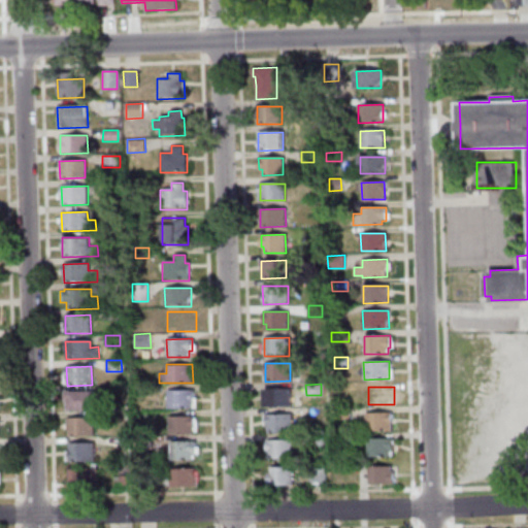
[(264,407),(264,390),(290,389),(291,406),(264,407)]
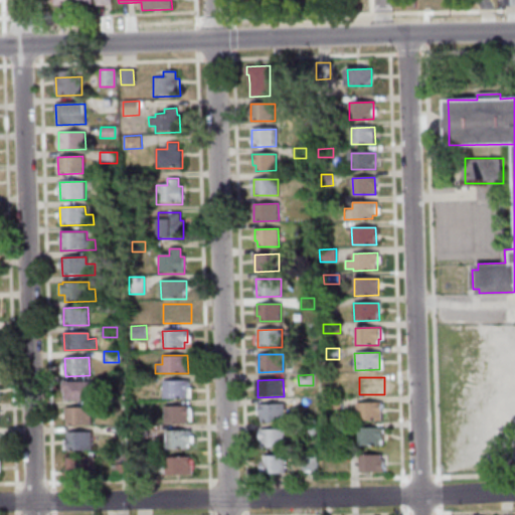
[(64,381),(97,380),(98,400),(64,401),(64,381)]
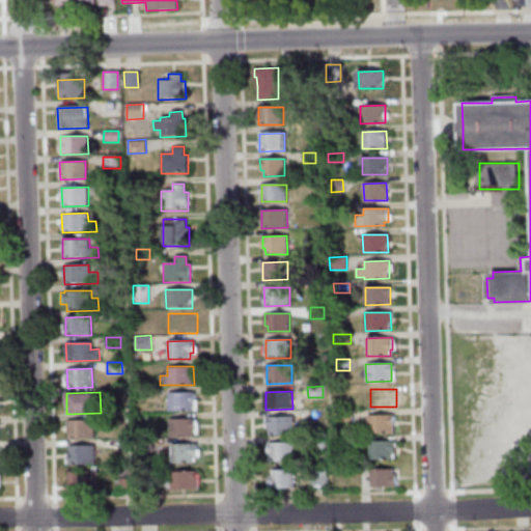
[(168,393),(194,393),(194,411),(168,411),(168,393)]
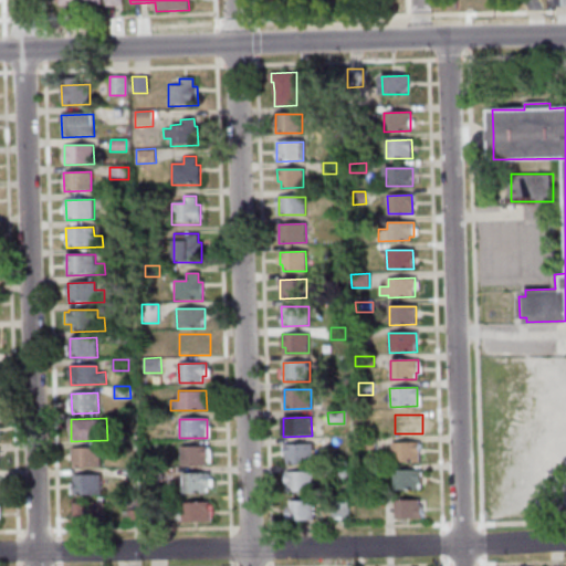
[(375,439),(375,449),(359,449),(359,439),(375,439)]
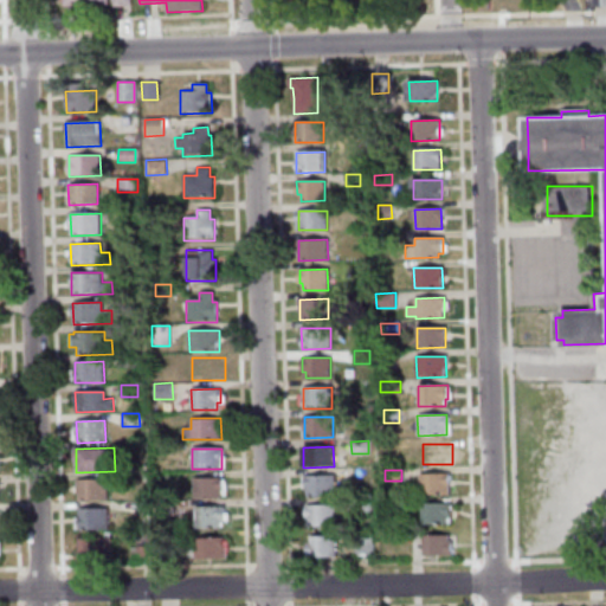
[(449,474),(450,494),(420,495),(420,475),(449,474)]
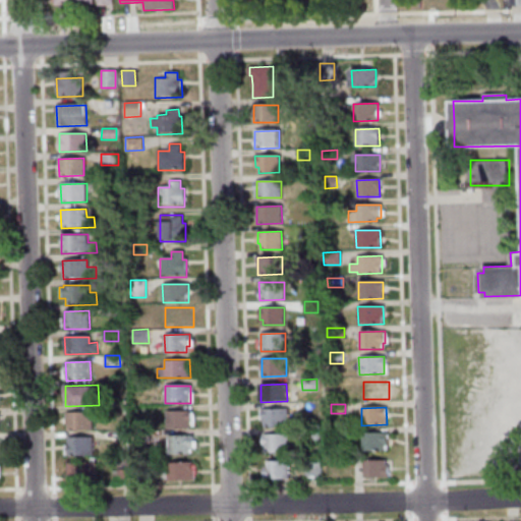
[(288,426),(263,426),(263,410),(287,409),(288,426)]
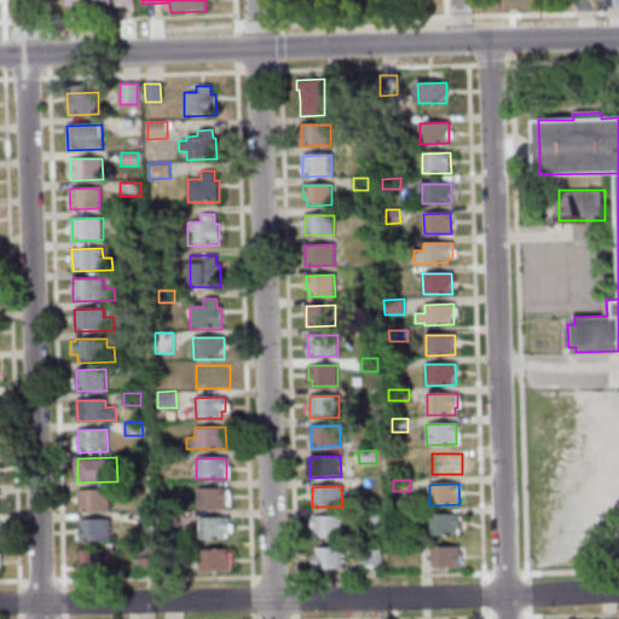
[(197,489),(227,489),(227,510),(197,510),(197,489)]
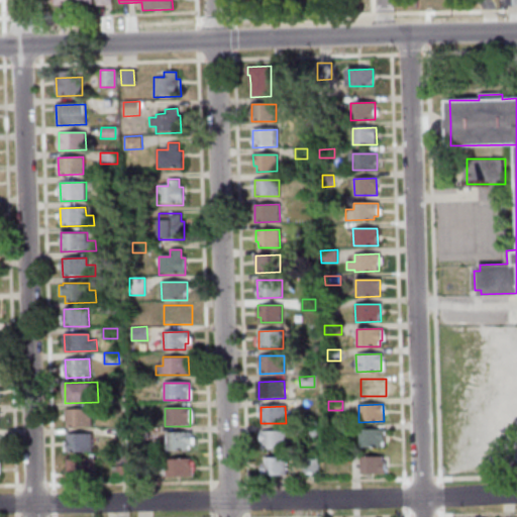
[(66,409),(91,409),(92,427),(67,427),(66,409)]
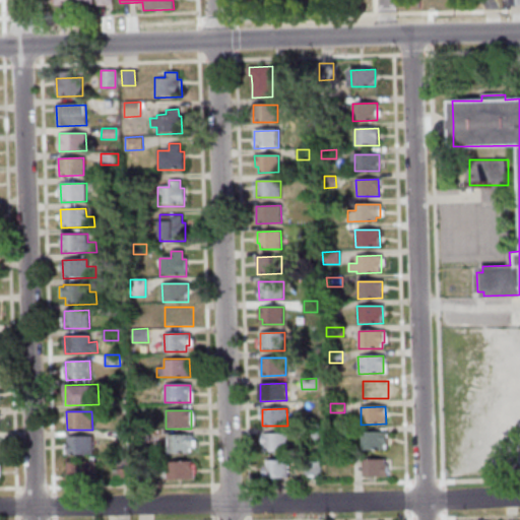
[(345,428),(346,438),(330,438),(329,429),(345,428)]
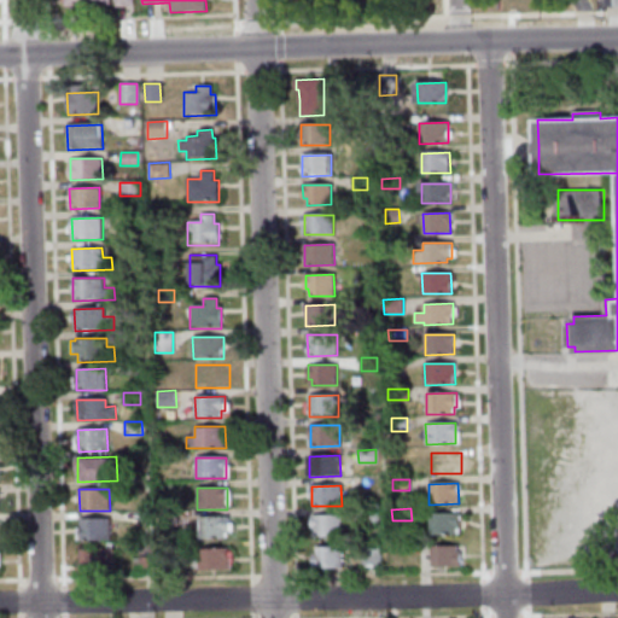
[(360,523),(360,511),(375,511),(375,523),(360,523)]
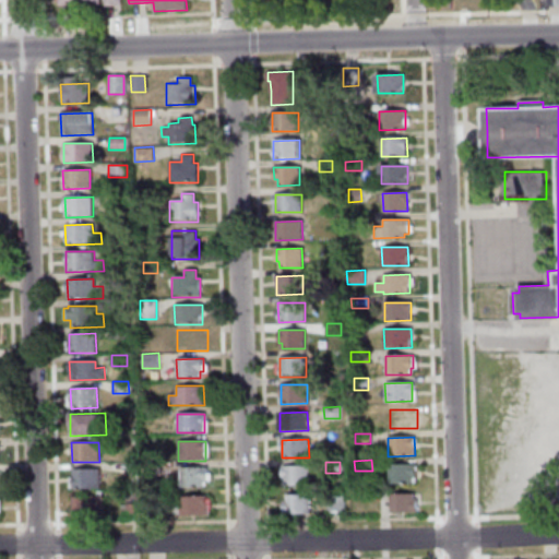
[(143,465),(159,463),(161,474),(144,476),(143,465)]
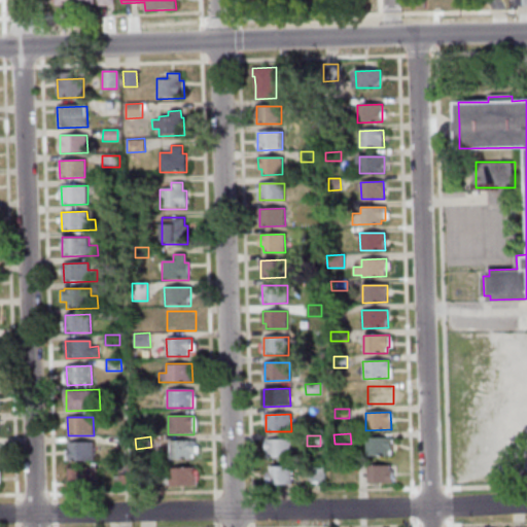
[(366,437),(391,437),(391,450),(389,450),(389,455),(366,456),(366,437)]
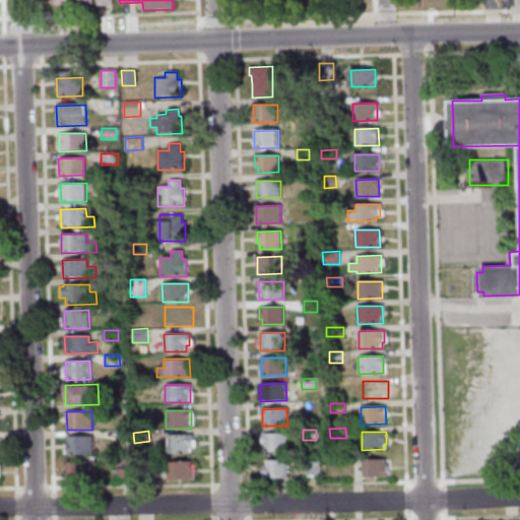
[(263,452),(263,435),(287,434),(288,451),(263,452)]
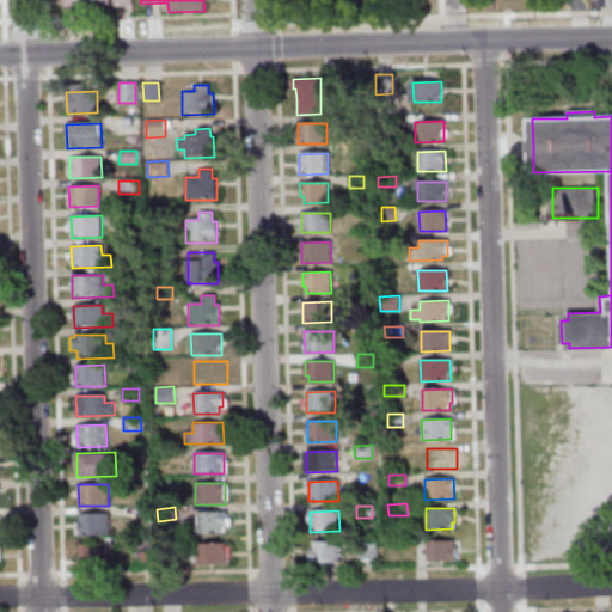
[(197,513),(227,512),(227,526),(224,526),(224,532),(197,533),(197,513)]
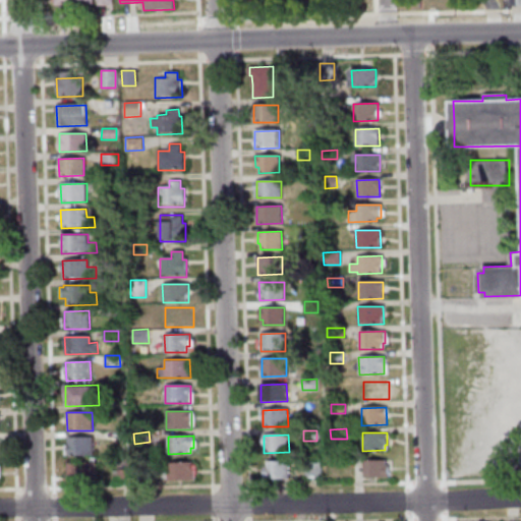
[(68,438),(93,437),(94,455),(68,456),(68,438)]
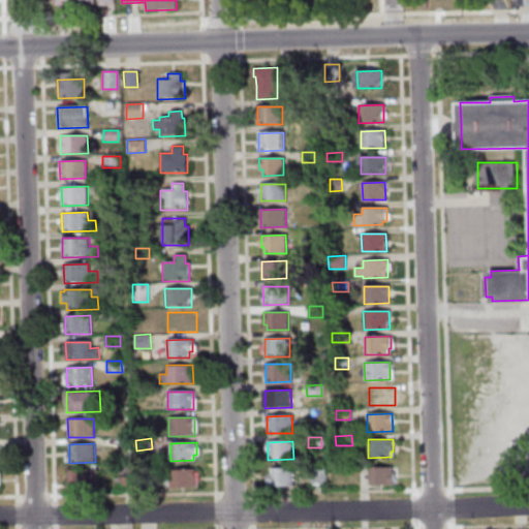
[(392,468),(392,473),(395,473),(395,484),(370,485),(369,469),(392,468)]
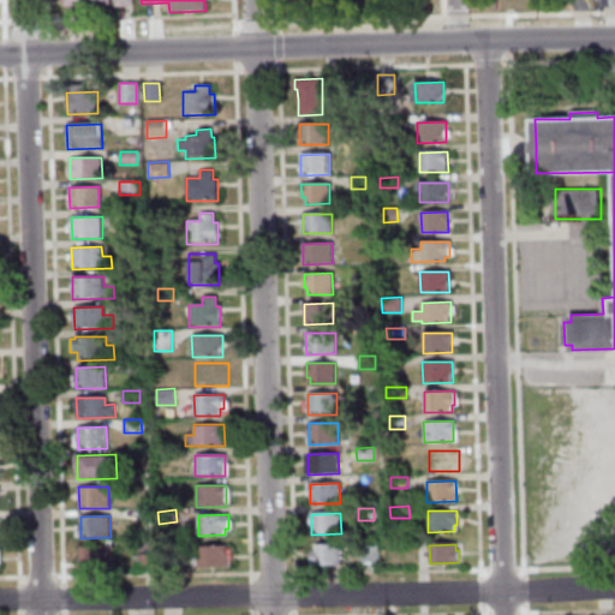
[(341,565),(311,565),(311,551),(315,551),(315,545),(341,545),(341,565)]
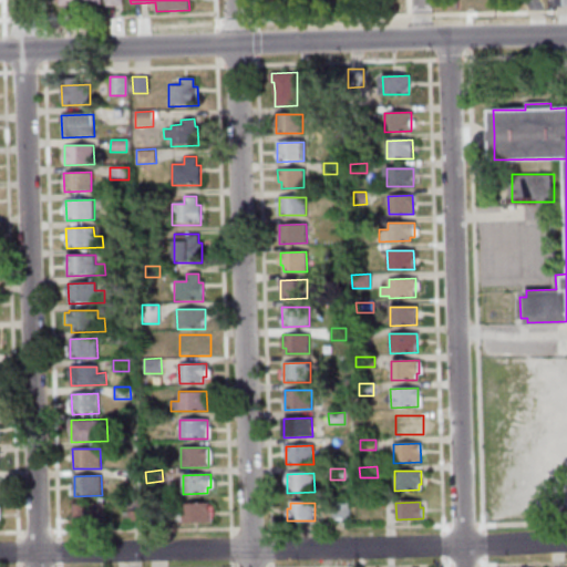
[(348,521),(332,521),(332,503),(348,503),(348,521)]
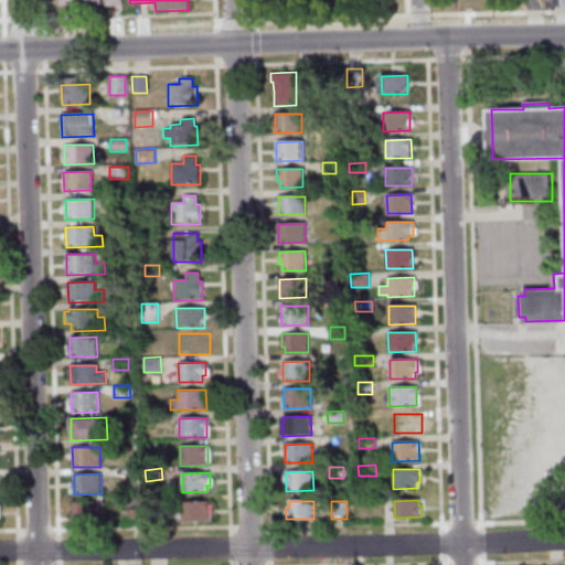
[(73,503),(104,502),(105,524),(71,525),(71,514),(73,514),(73,503)]
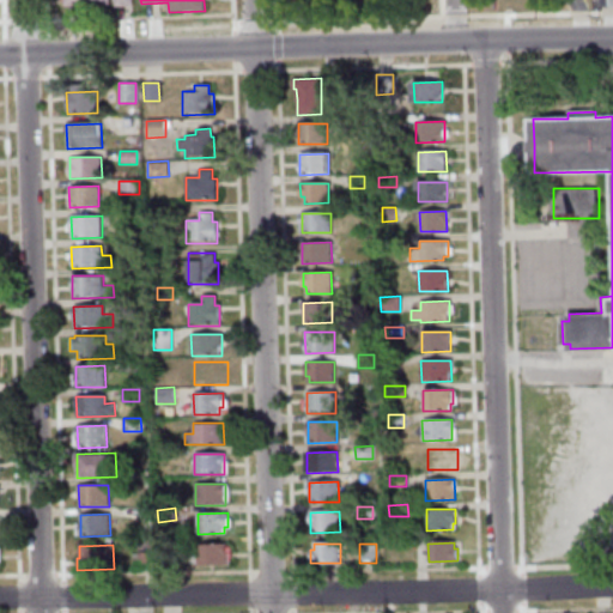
[(196,545),(226,545),(226,566),(198,566),(196,545)]
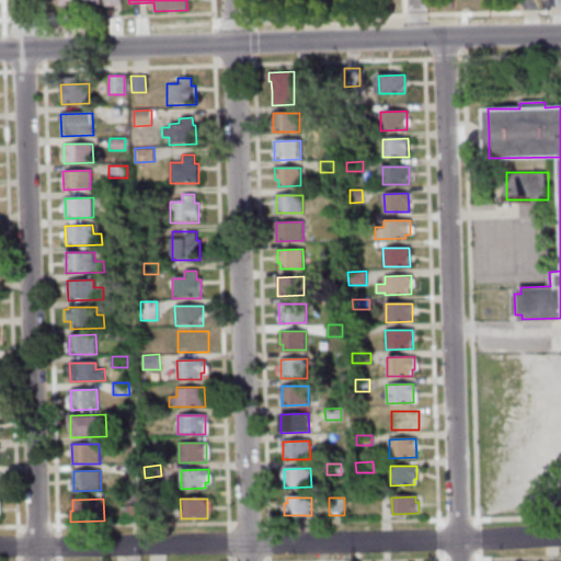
[(144,504),(157,504),(157,519),(144,519),(144,504)]
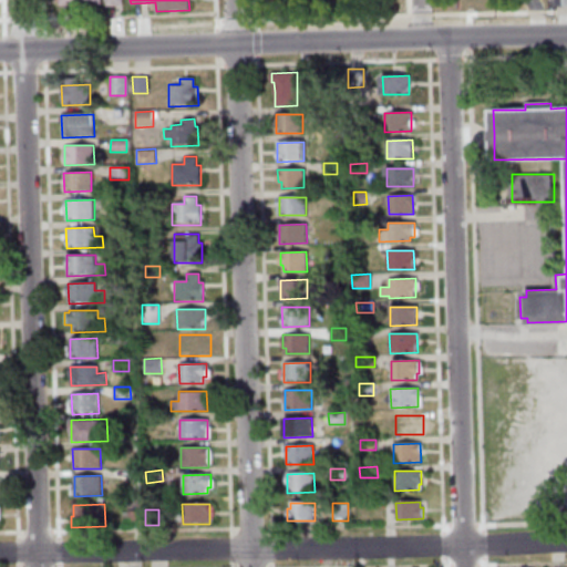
[(126,511),(140,511),(140,525),(126,525),(126,511)]
